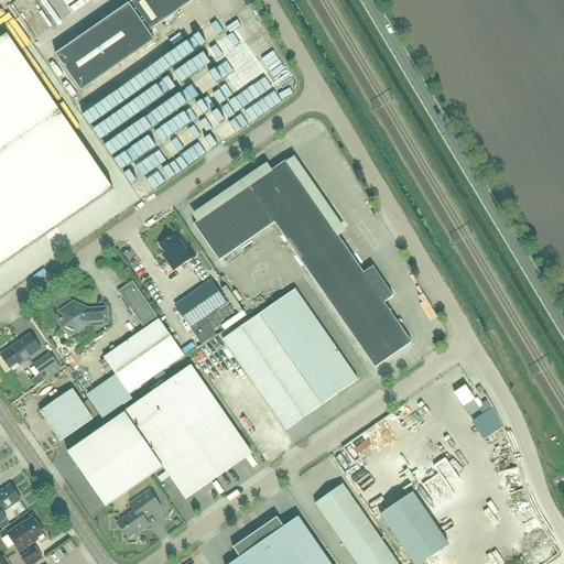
[(134,0),(55,55),(82,93),(154,41),(149,32),(194,0),(134,0)]
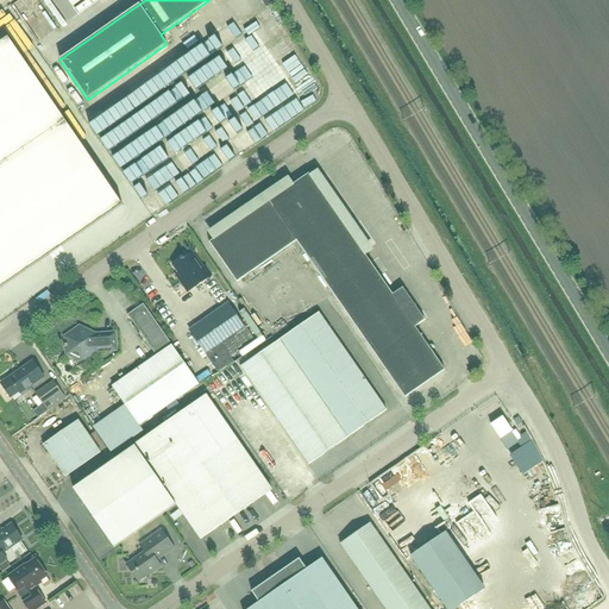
[(4,19),(0,22),(0,33),(4,39),(12,33),(4,19)]
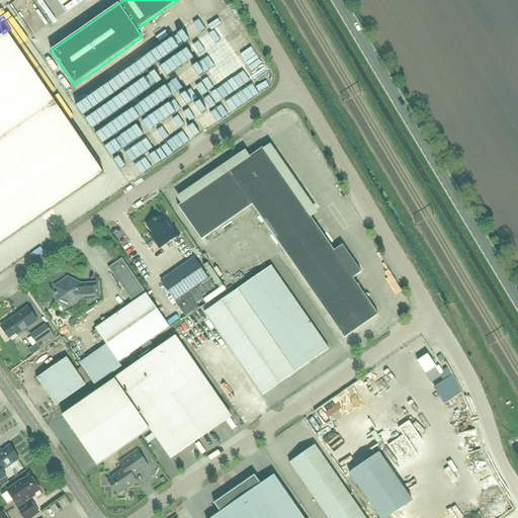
[(0,142),(56,103),(7,32),(0,36),(0,142)]
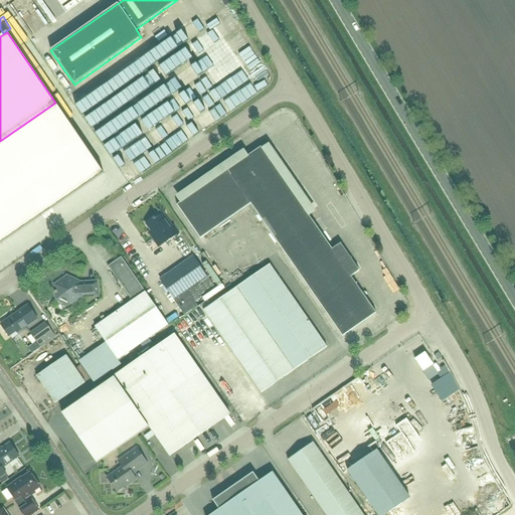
[(174,34),(162,40),(171,59),(183,53),(174,34)]
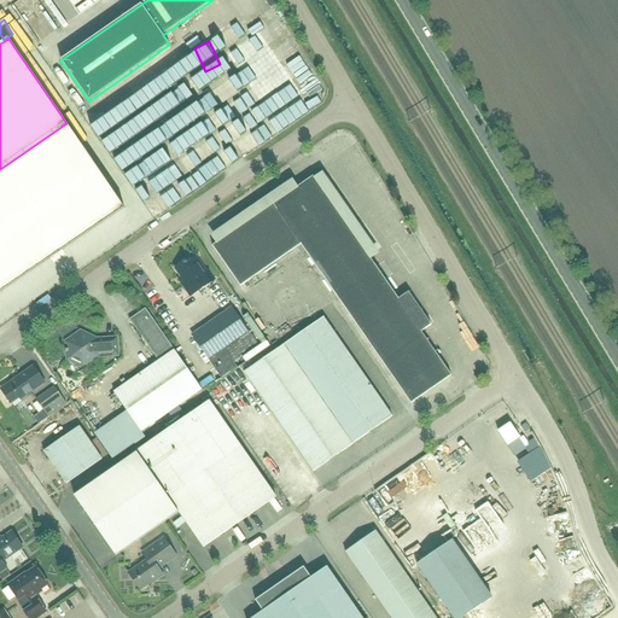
[(296,115),(307,109),(307,108),(310,105),(305,94),(290,103),(296,115)]
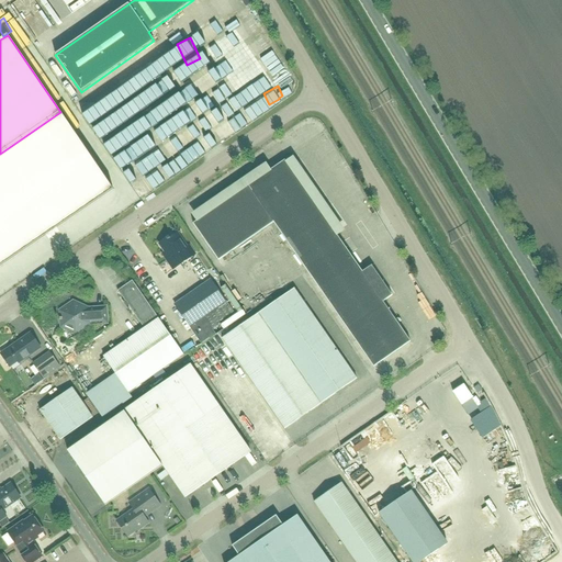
[(113,103),(102,110),(109,122),(120,115),(113,103)]
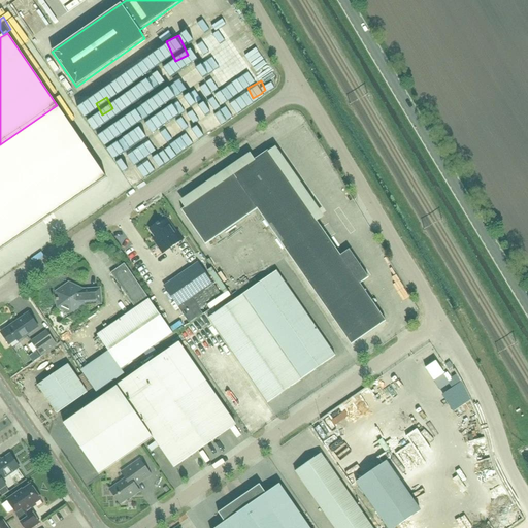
[(203,102),(199,105),(207,114),(210,110),(203,102)]
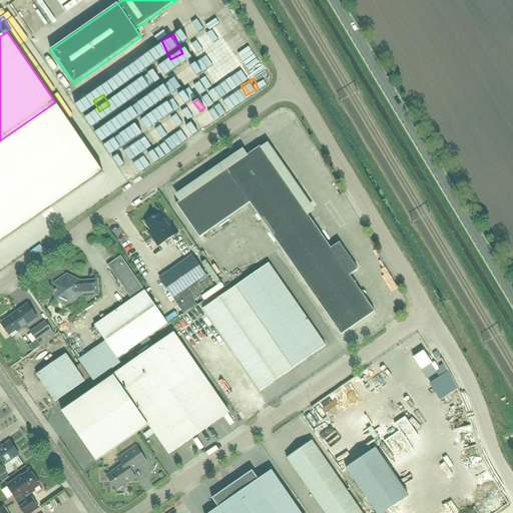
[(209,107),(216,118),(227,111),(220,100),(209,107)]
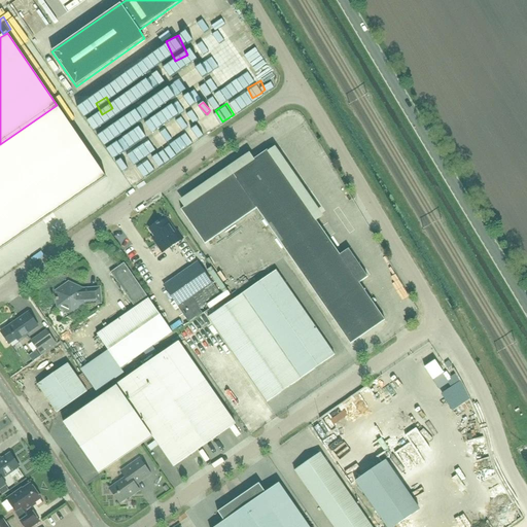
[(0,250),(107,178),(57,105),(0,144),(0,250)]
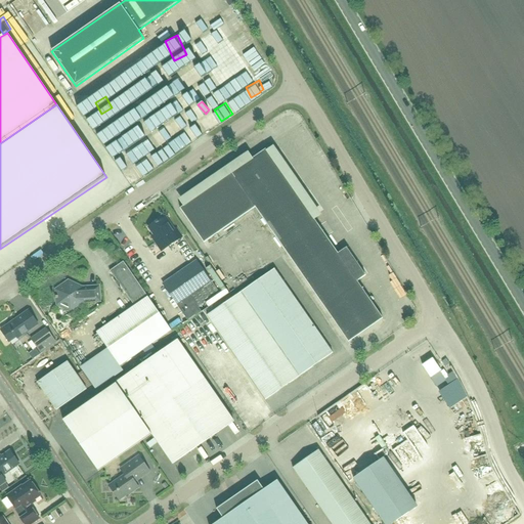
[(213,128),(220,122),(213,112),(205,117),(213,128)]
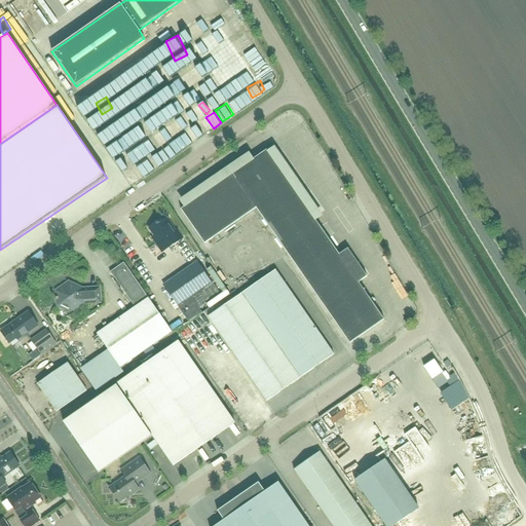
[(294,135),(300,143),(306,139),(301,130),(294,135)]
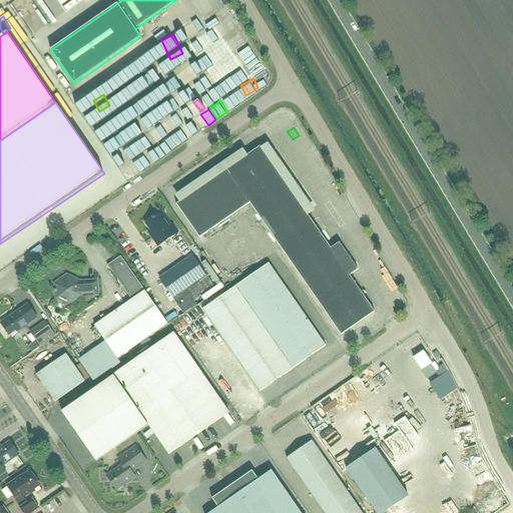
[(171,146),(181,140),(178,135),(168,140),(171,146)]
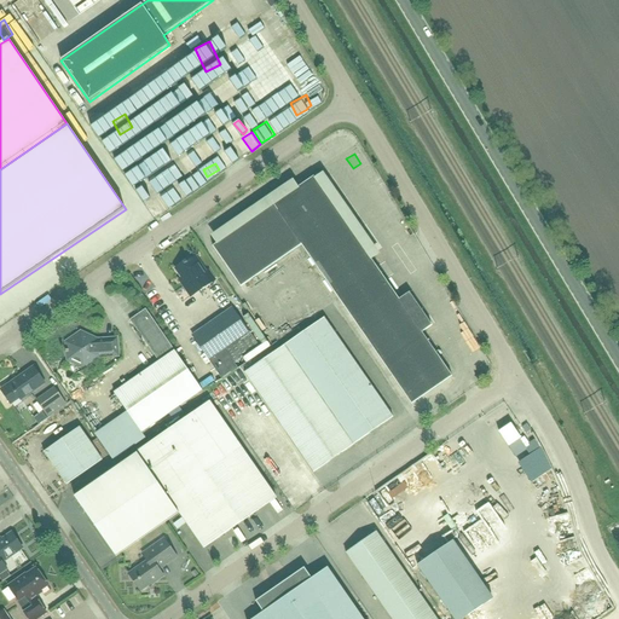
[(200,168),(195,171),(202,183),(207,180),(200,168)]
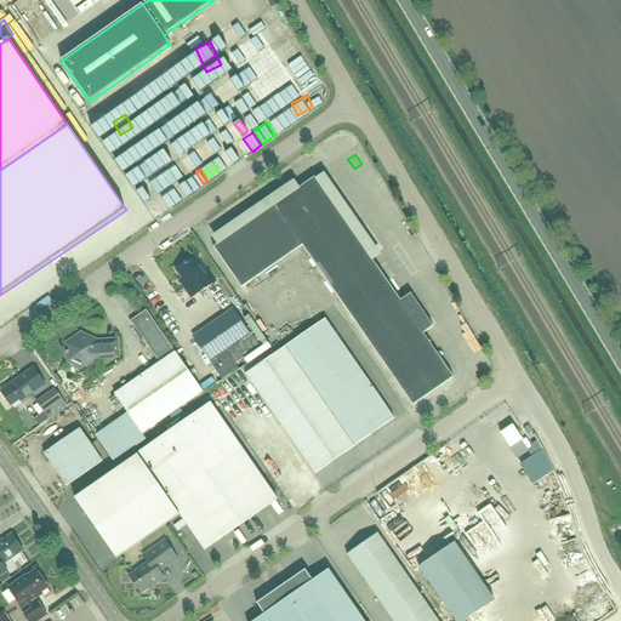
[(191,199),(182,184),(181,186),(172,171),(153,182),(163,199),(172,194),(178,205),(191,199)]
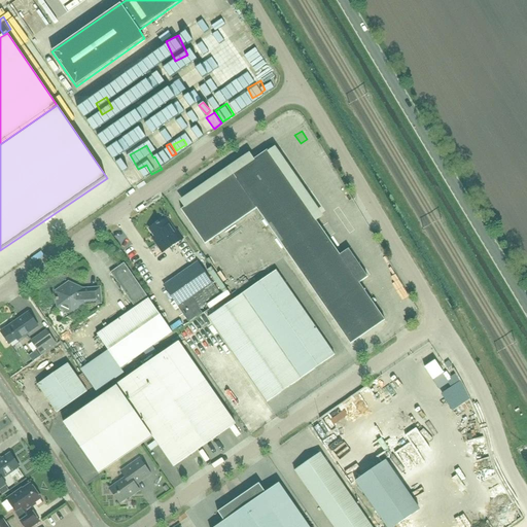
[(268,150),(181,210),(205,245),(256,209),(350,345),(385,320),(359,283),(367,277),(348,249),(340,255),(268,150)]
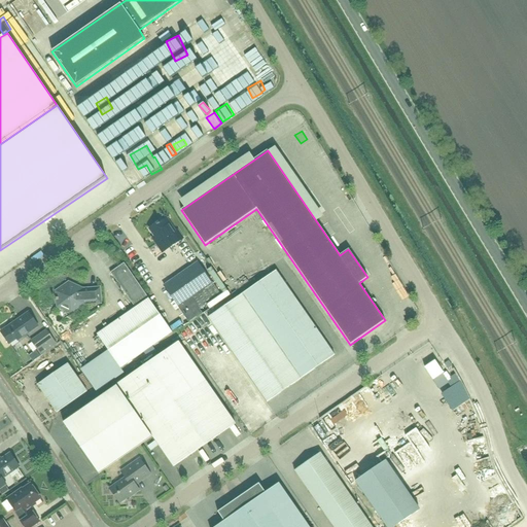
[(100,195),(107,205),(129,190),(121,179),(100,195)]
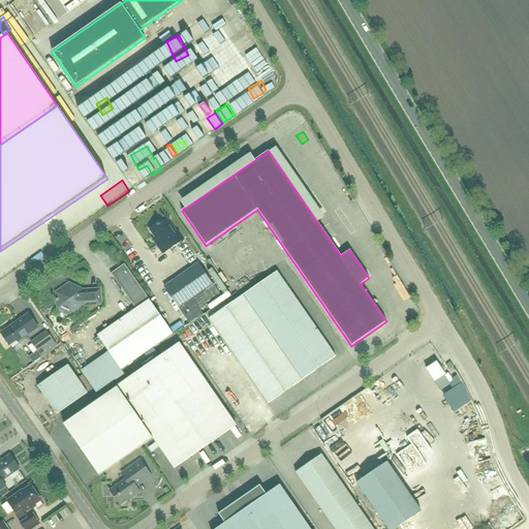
[(176,234),(167,220),(169,219),(169,218),(165,221),(164,219),(156,224),(157,225),(150,230),(155,239),(153,240),(163,254),(184,241),(178,231),(176,234)]
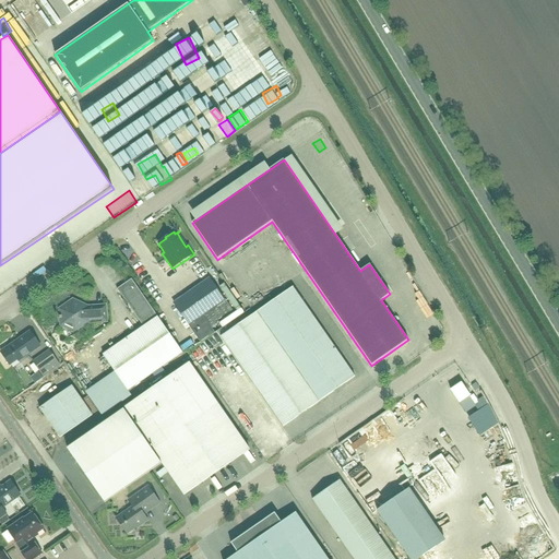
[(296,275),(301,273),(297,265),(292,268),(296,275)]
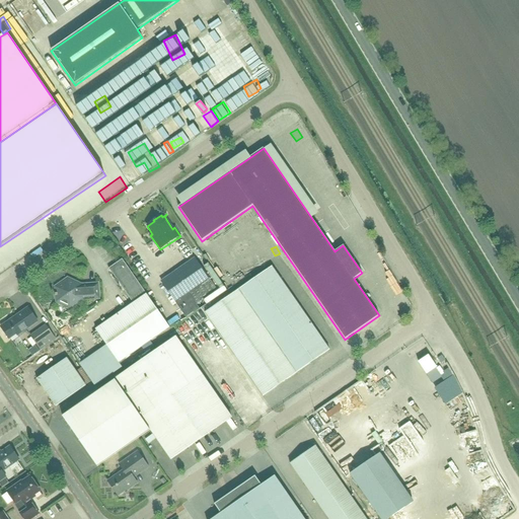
[(187,318),(200,309),(197,305),(217,291),(209,279),(195,258),(161,282),(187,318)]
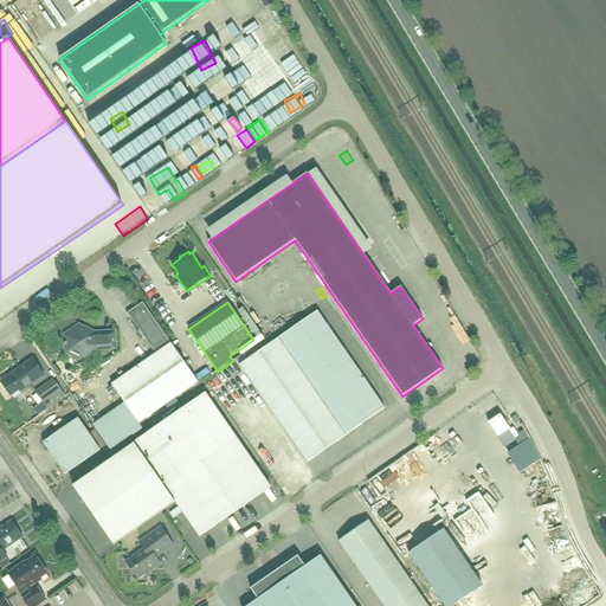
[(154,353),(169,342),(143,303),(127,314),(154,353)]
